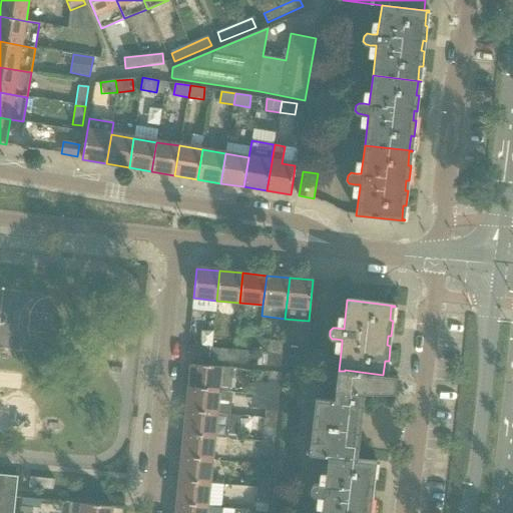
[(188,346),(187,358),(201,359),(202,348),(188,346)]
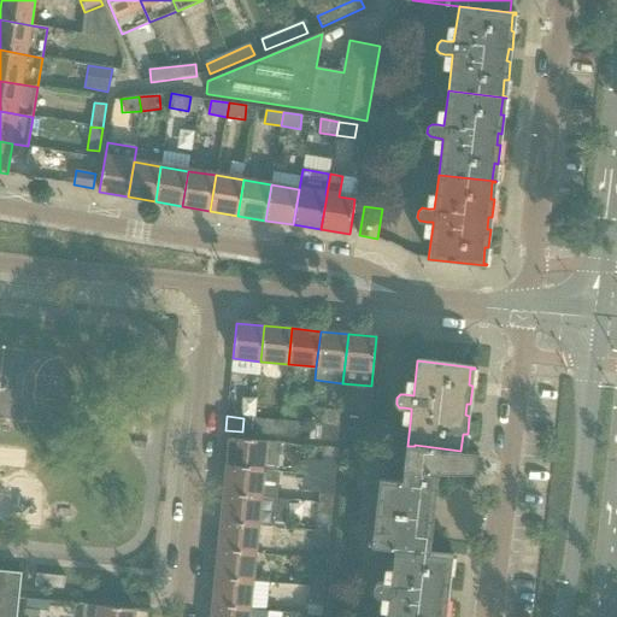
[(256,435),(281,438),(282,422),(257,419),(256,435)]
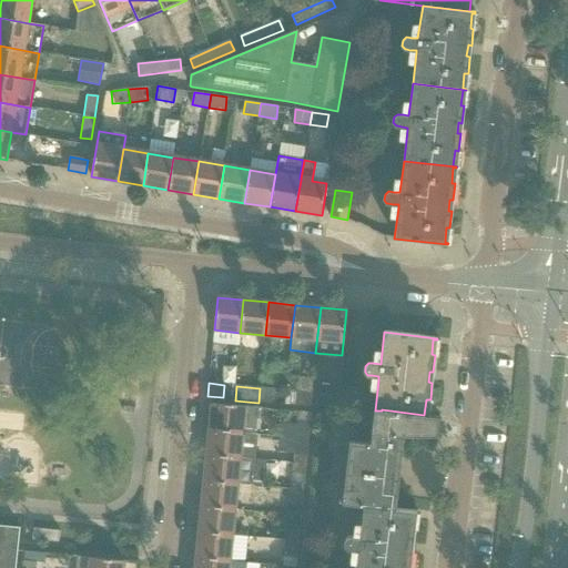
[(260,388),(259,403),(276,404),(277,389),(260,388)]
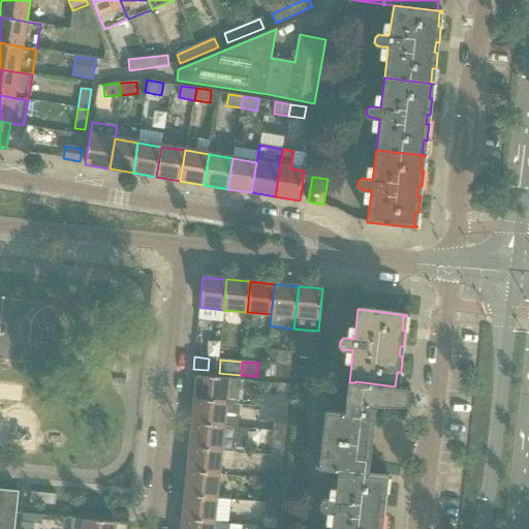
[(265,377),(288,379),(290,366),(267,364),(265,377)]
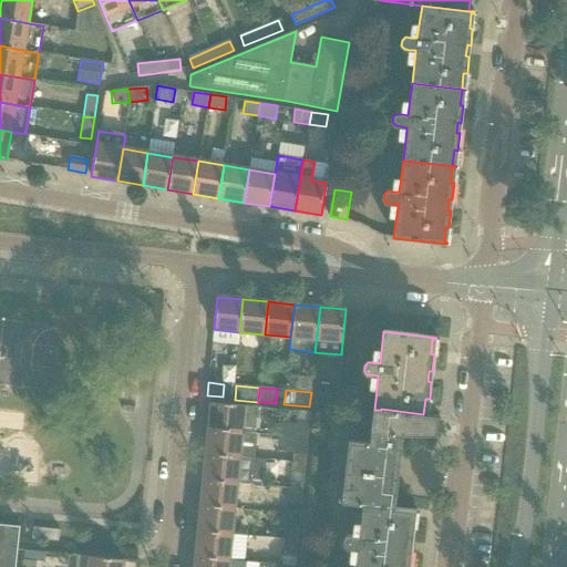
[(311,392),(309,406),(331,408),(332,393),(311,392)]
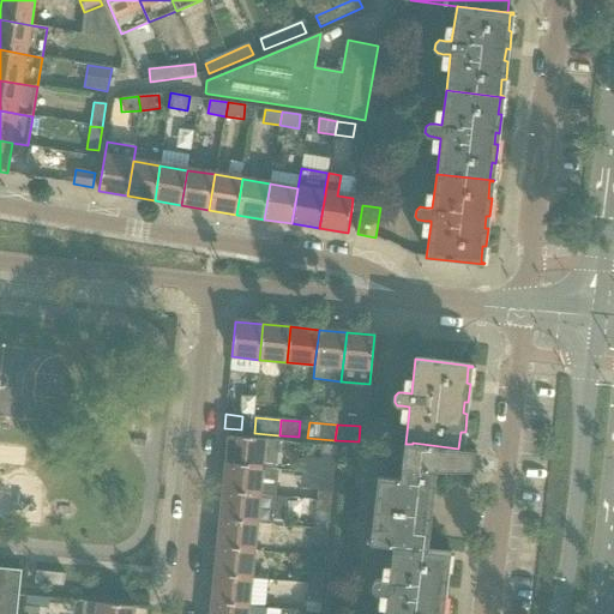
[(229,435),(227,464),(276,469),(278,441),(265,440),(253,439),(229,435)]
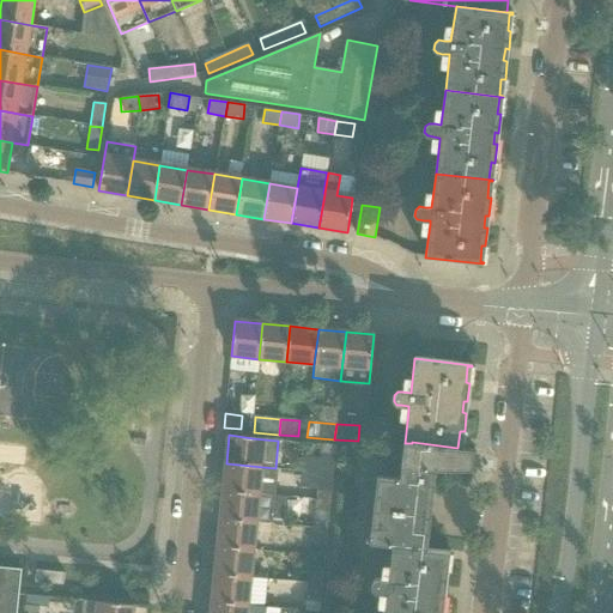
[(369,544),(393,547),(417,550),(417,548),(425,471),(436,472),(436,471),(444,471),(444,469),(469,468),(469,469),(472,469),(474,449),(457,448),(412,442),(412,443),(410,467),(401,467),(400,479),(377,477),(377,479),(381,479),(380,489),(376,489),(371,532),(375,533),(374,542),(370,542),(369,544)]
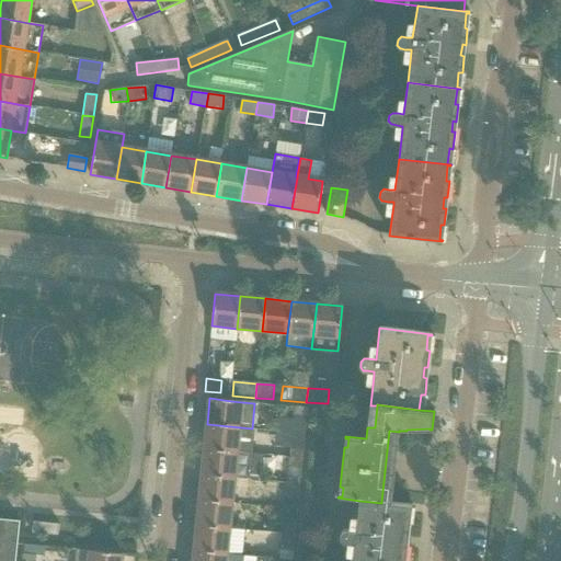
[(293,415),(290,433),(306,435),(307,416),(308,408),(295,407),(294,415),(293,415)]
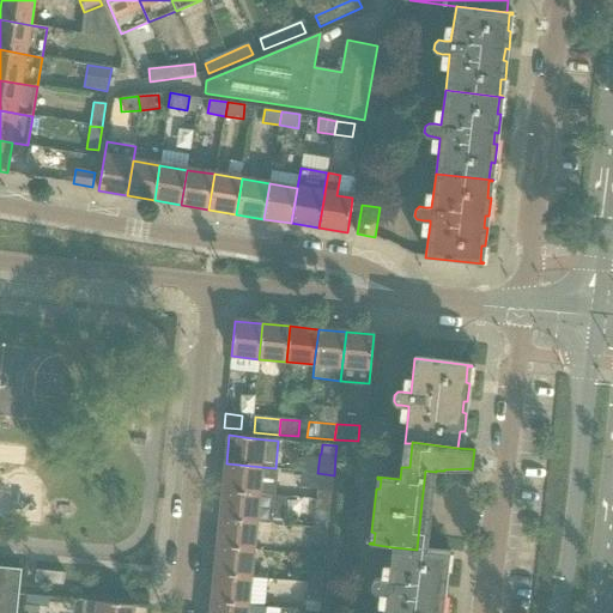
[(226,463),(223,491),(258,495),(259,495),(273,497),(274,497),(278,469),(226,463)]
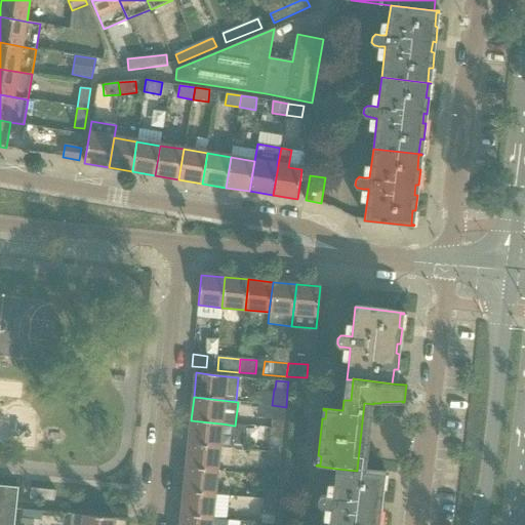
[(272,405),(271,420),(284,421),(286,407),(272,405)]
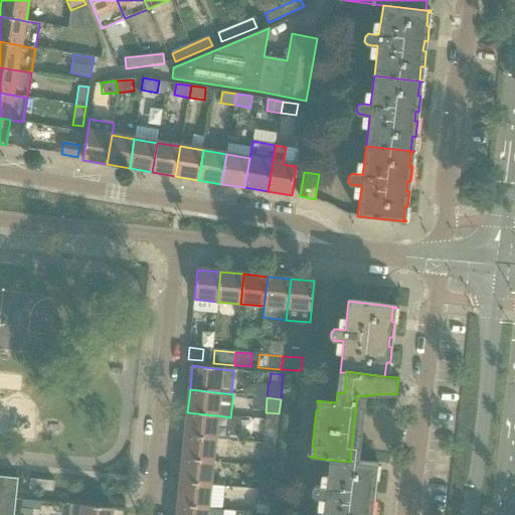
[(187,412),(185,436),(215,440),(215,439),(227,440),(229,417),(217,415),(216,415),(187,412)]
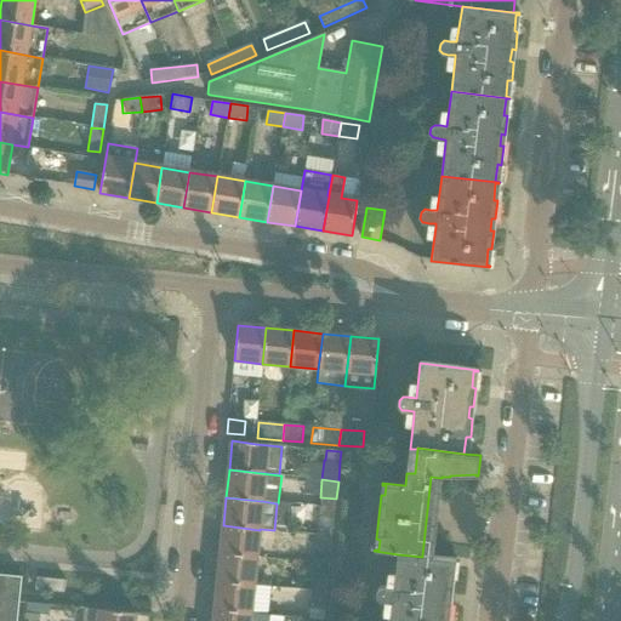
[(318,516),(317,535),(332,537),(335,518),(318,516)]
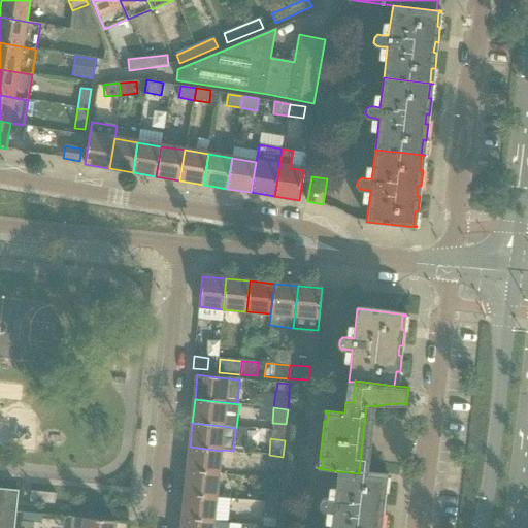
[(190,447),(187,471),(218,474),(221,451),(190,447)]
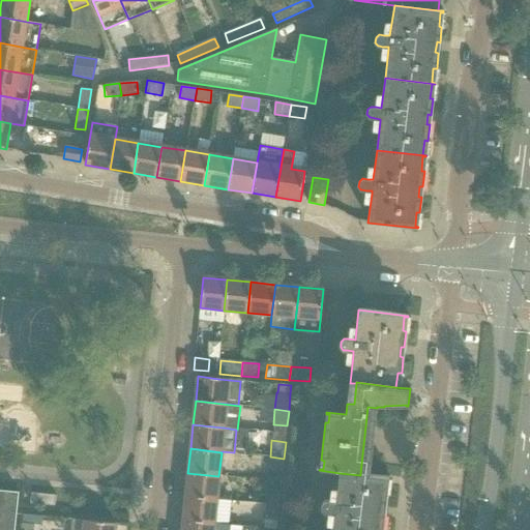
[(270,457),(268,470),(283,471),(284,459),(270,457)]
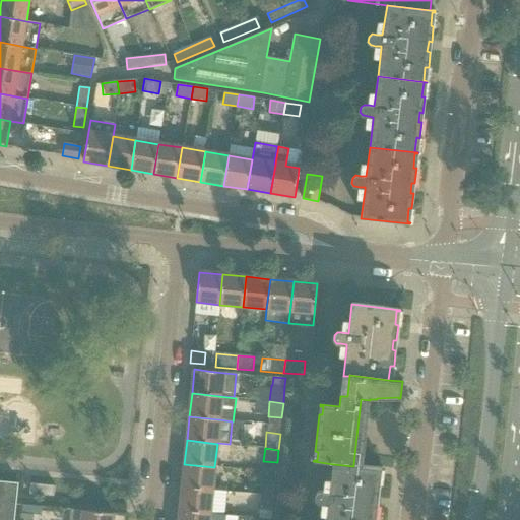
[(184,464),(182,488),(212,491),(214,467),(184,464)]
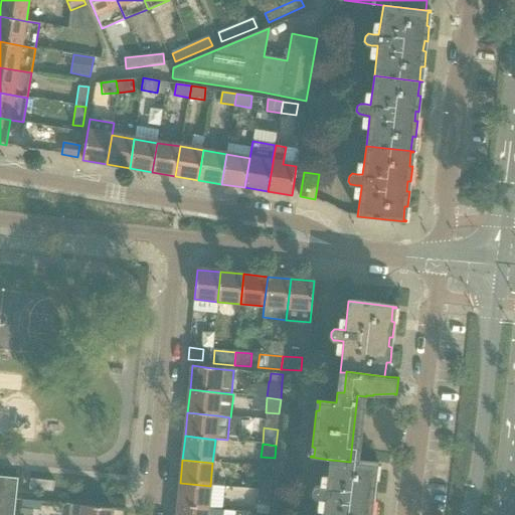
[(313,489),(312,494),(315,497),(316,498),(319,498),(325,499),(325,500),(325,502),(323,514),(371,514),(373,505),(369,504),(371,494),(374,495),(376,479),(373,479),(374,465),(377,466),(378,464),(358,462),(350,461),(350,462),(330,460),(326,488),(320,487),(316,487),(313,489)]
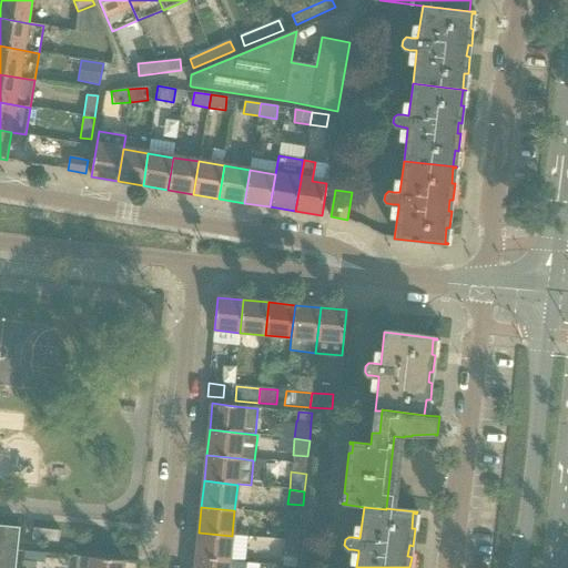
[(284,523),(282,541),(297,543),(300,524),(284,523)]
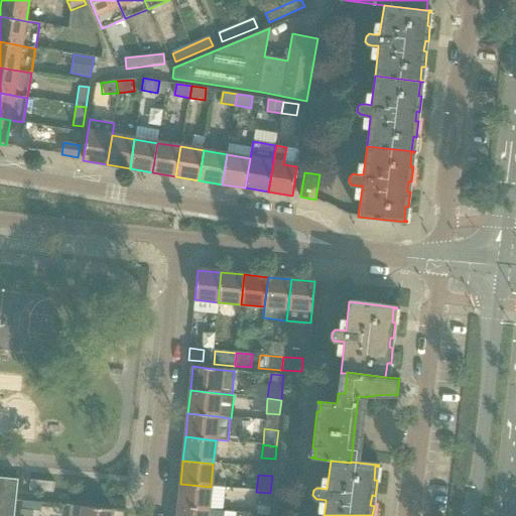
[(0,477),(0,515),(15,515),(19,480),(0,477)]
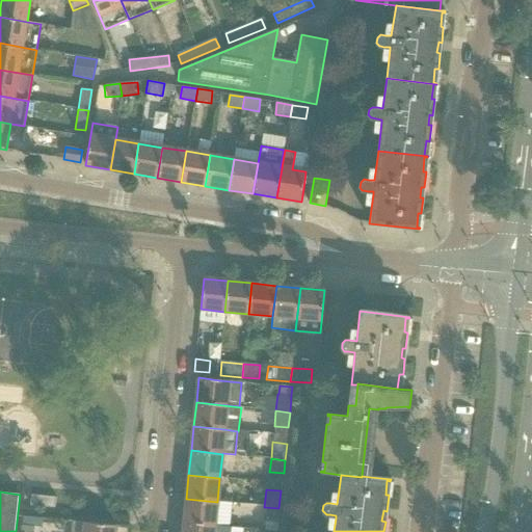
[(55,495),(30,493),(29,504),(54,507),(55,495)]
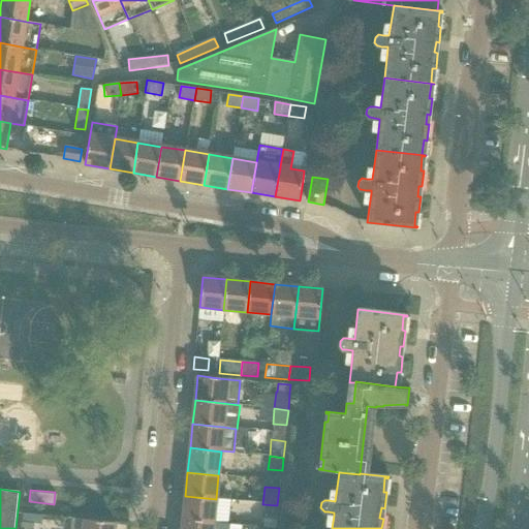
[(185,496),(183,520),(213,523),(227,524),(230,500),(216,499),(185,496)]
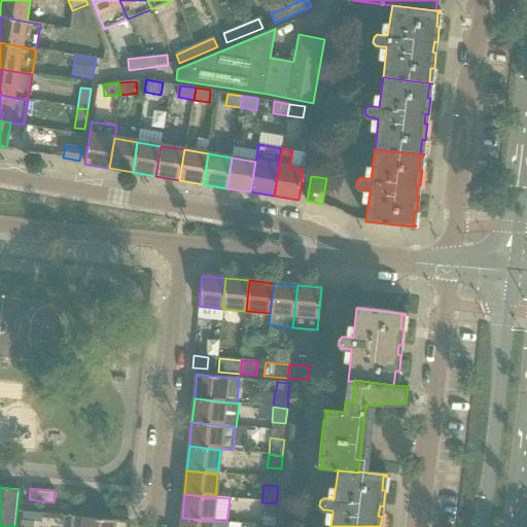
[(261,502),(260,517),(275,519),(276,503),(261,502)]
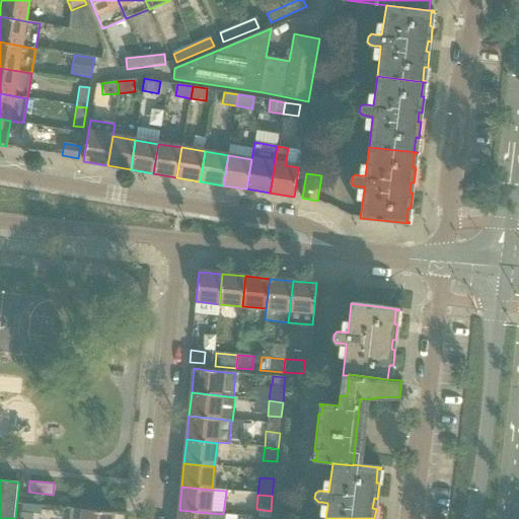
[(83,508),(81,518),(112,518),(113,511),(83,508)]
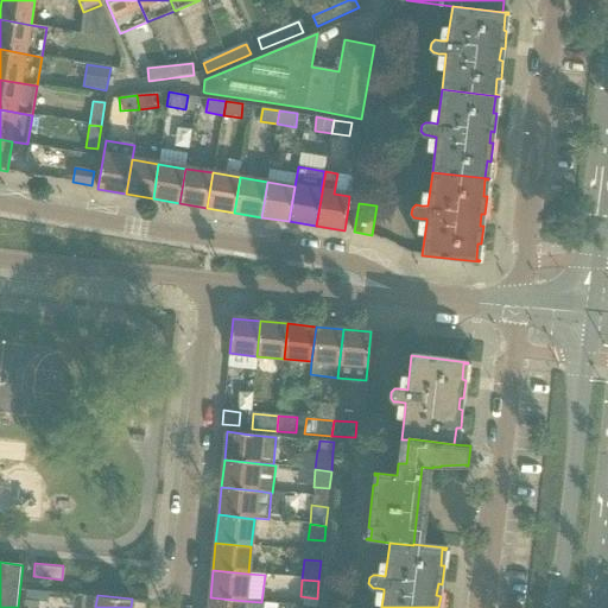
[(210,597),(208,607),(264,607),(265,603),(261,602),(245,601),(210,597)]
